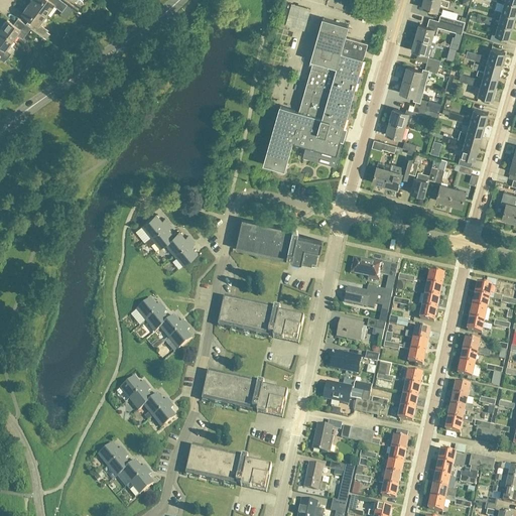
[(47,0),(31,0),(30,3),(46,15),(52,6),(61,12),(68,5),(65,4),(59,0),(49,0),(49,1),(47,0)]
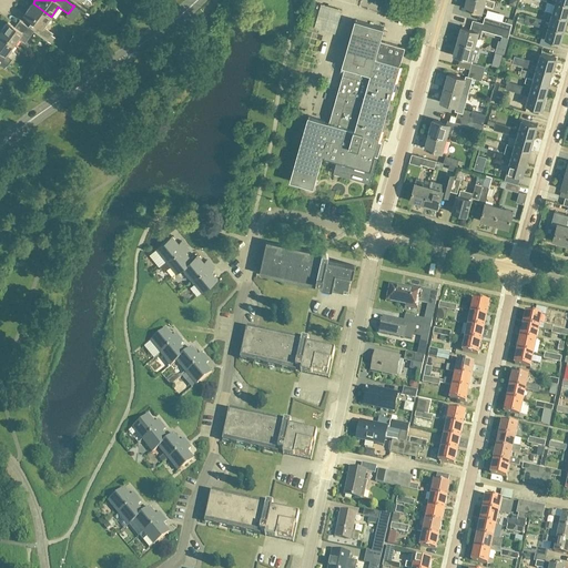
[(73,0),(71,4),(74,6),(85,14),(92,6),(91,1),(91,0),(73,0)]
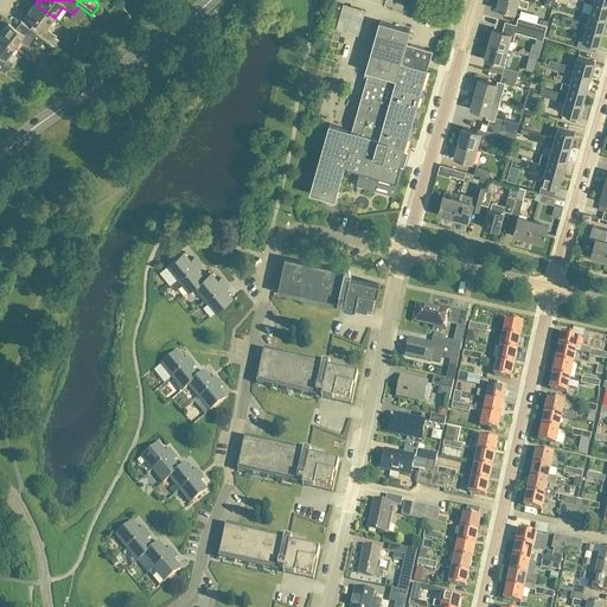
[(498,0),(498,2),(497,1),(494,7),(497,7),(496,10),(513,14),(516,6),(526,10),(529,2),(521,0),(498,0)]
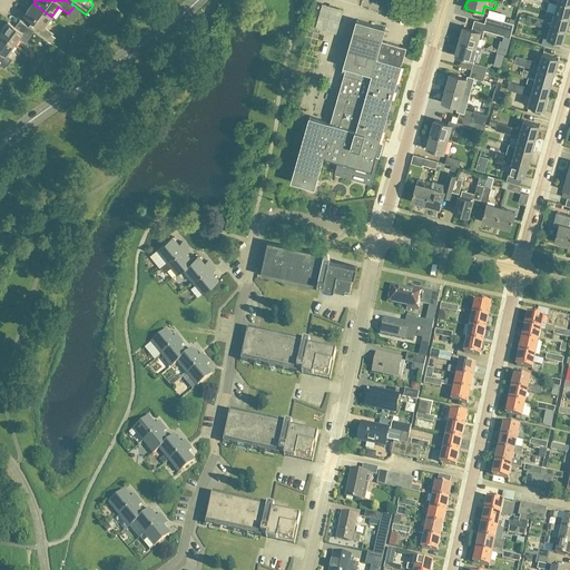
[(569,3),(557,0),(553,13),(569,18),(569,16),(569,3)]
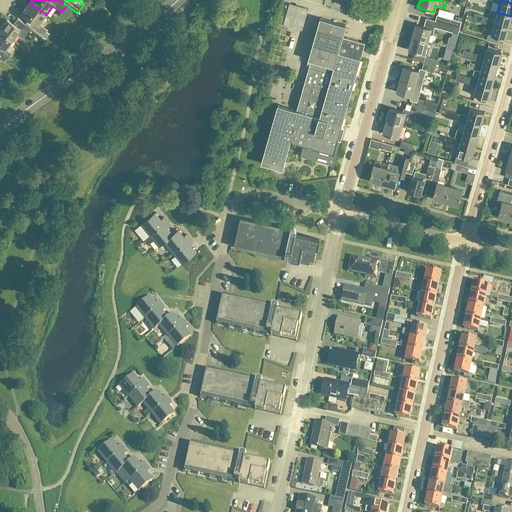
[(30,28),(31,29),(43,37),(47,31),(39,24),(46,15),(30,3),(21,14),(33,23),(30,28)]
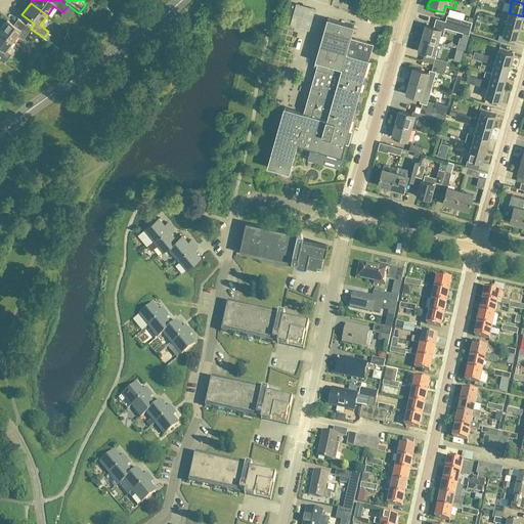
[(523,16),(509,12),(506,24),(520,28),(523,16)]
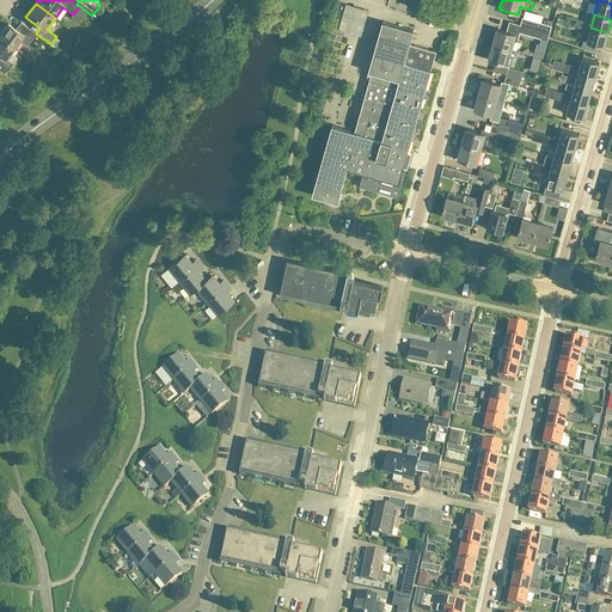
[(567,17),(564,25),(575,28),(577,19),(567,17)]
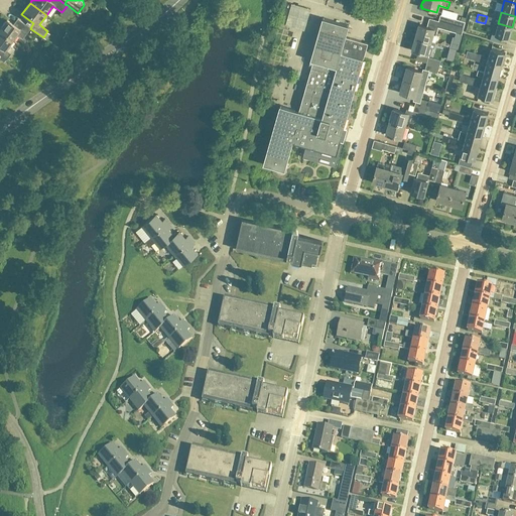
[(439,15),(437,21),(437,22),(464,29),(466,22),(439,15)]
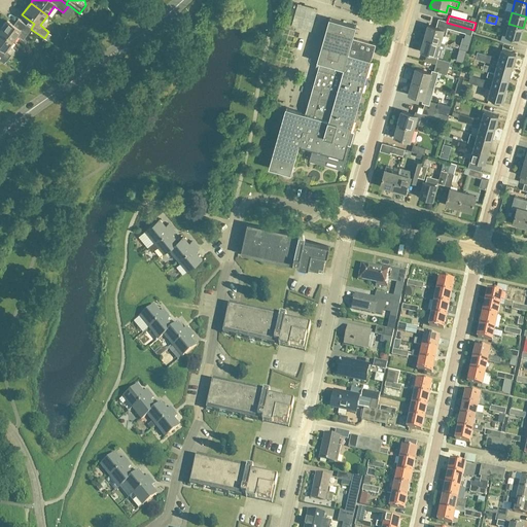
[(497,16),(495,24),(504,27),(506,20),(497,16)]
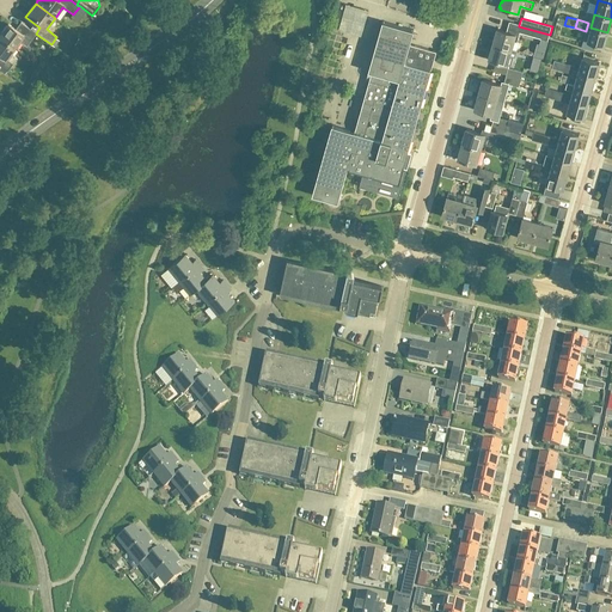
[(7,24),(0,35),(0,36),(16,48),(20,43),(28,48),(37,35),(36,34),(22,23),(16,30),(7,24)]
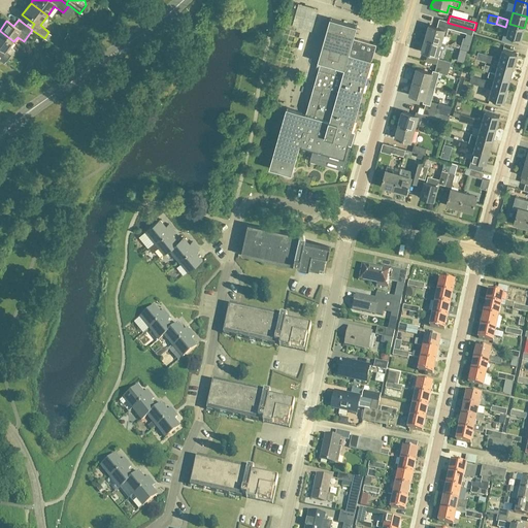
[(376,44),(354,38),(357,27),(330,20),(318,62),(321,63),(306,114),(287,108),(269,169),(292,175),(300,145),(344,158),(376,44)]
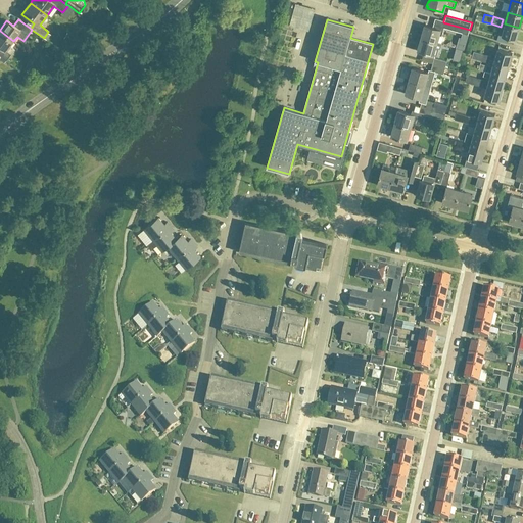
[(469,31),(470,30),(443,22),(442,29),(444,29),(460,33),(460,35),(463,36),(462,40),(466,42),(469,31)]
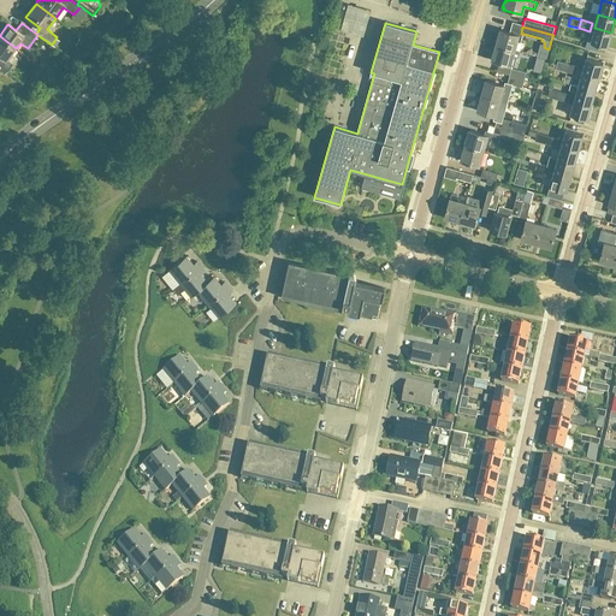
[(594,28),(593,30),(590,42),(608,47),(611,33),(594,28)]
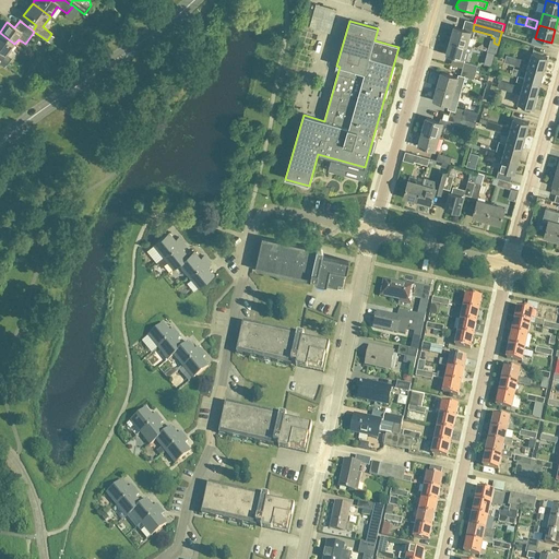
[(474,33),(462,30),(453,27),(452,35),(450,34),(449,39),(450,39),(450,42),(466,46),(466,45),(468,38),(472,39),(474,33)]
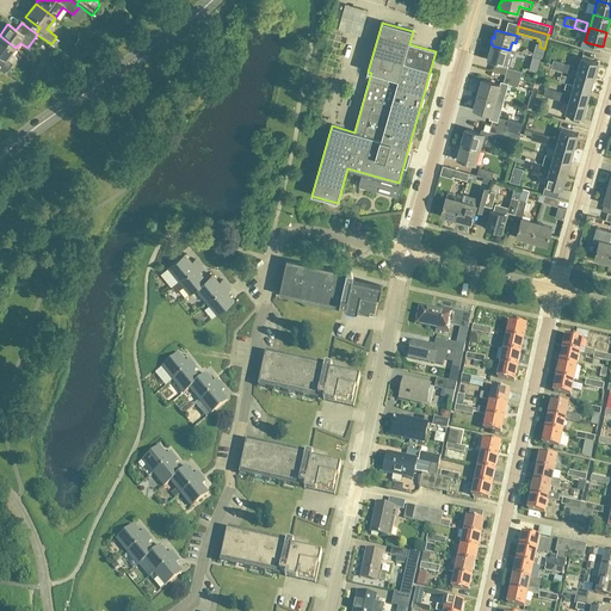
[(18,59),(11,55),(16,48),(0,36),(0,66),(1,67),(7,73),(18,59)]
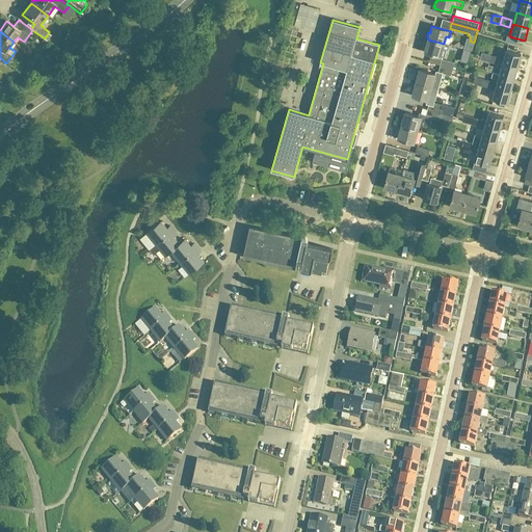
[(449,45),(444,43),(444,44),(428,40),(426,46),(425,46),(423,50),(425,51),(424,52),(440,57),(442,50),(447,51),(449,45)]
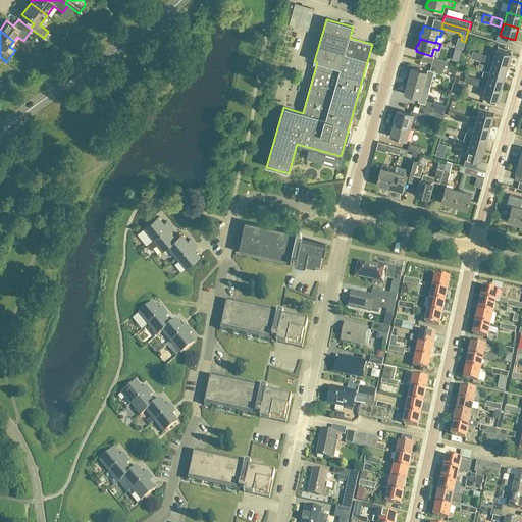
[(497,49),(493,61),(492,61),(508,65),(511,54),(497,49)]
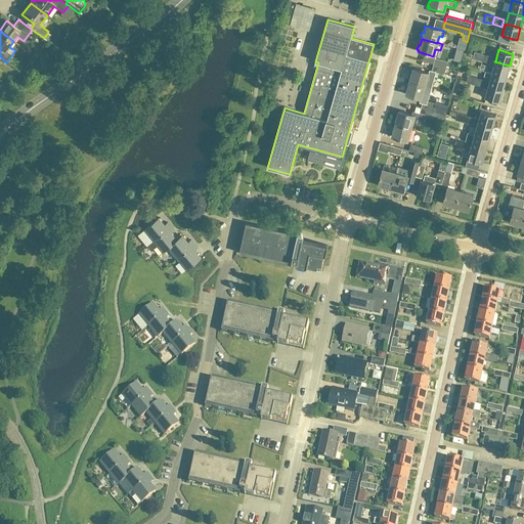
[(481,61),(483,54),(474,52),(472,59),(481,61)]
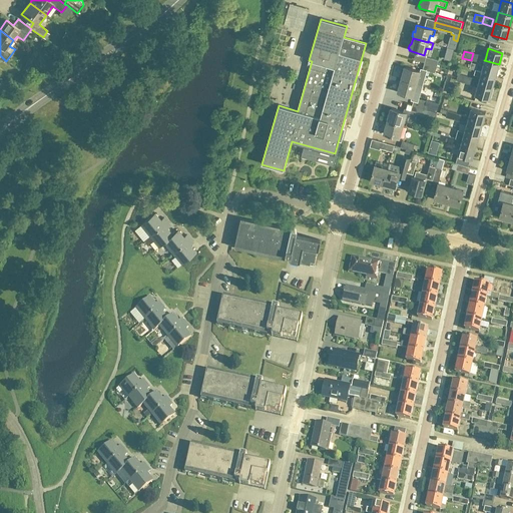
[(480,63),(481,59),(482,56),(473,53),(471,60),(480,63)]
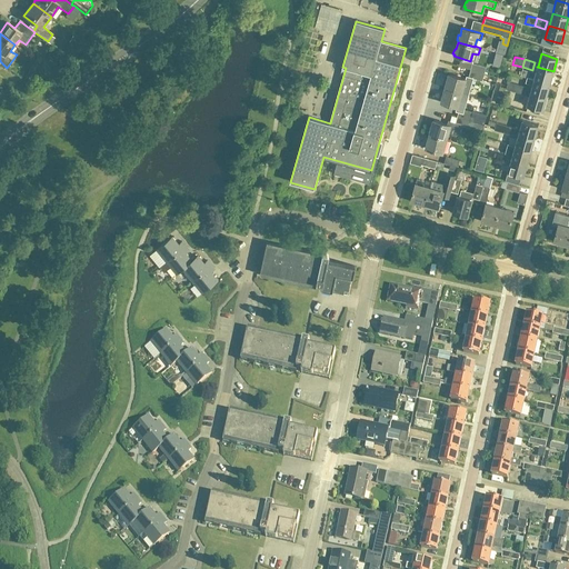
[(472,63),(470,71),(483,75),(483,73),(486,68),(472,63)]
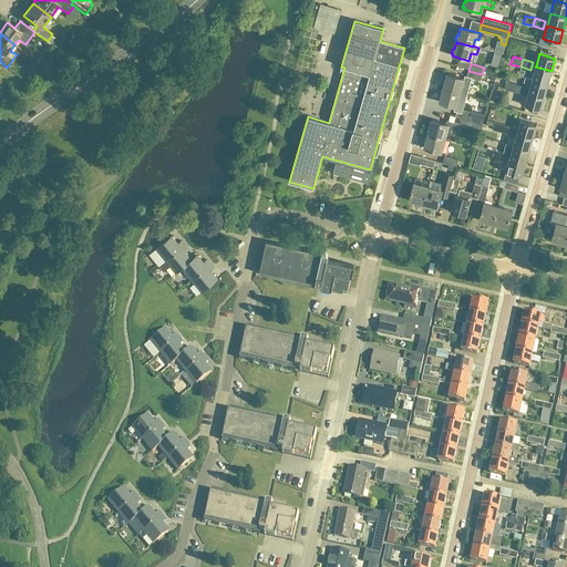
[(536,66),(532,65),(531,70),(529,71),(534,72),(532,79),(548,84),(552,71),(535,66),(536,66)]
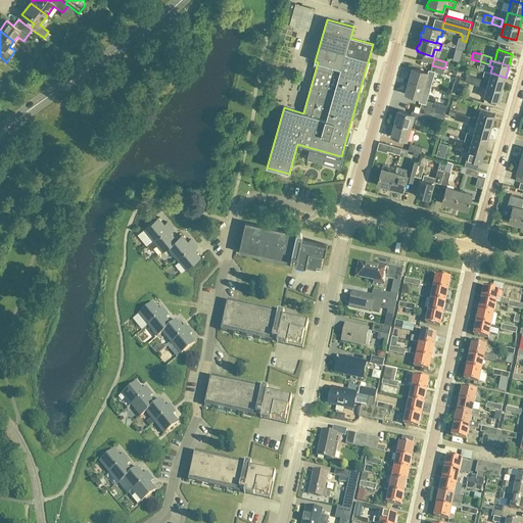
[(442,75),(444,68),(432,65),(430,72),(434,73),(442,75)]
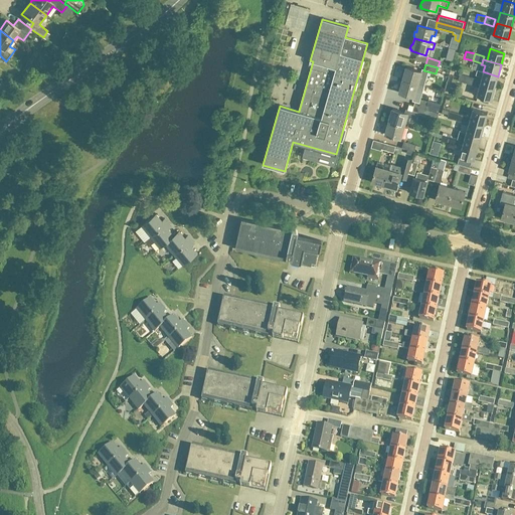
[(402,73),(401,78),(402,78),(402,80),(417,84),(421,72),(405,67),(404,73),(402,73)]
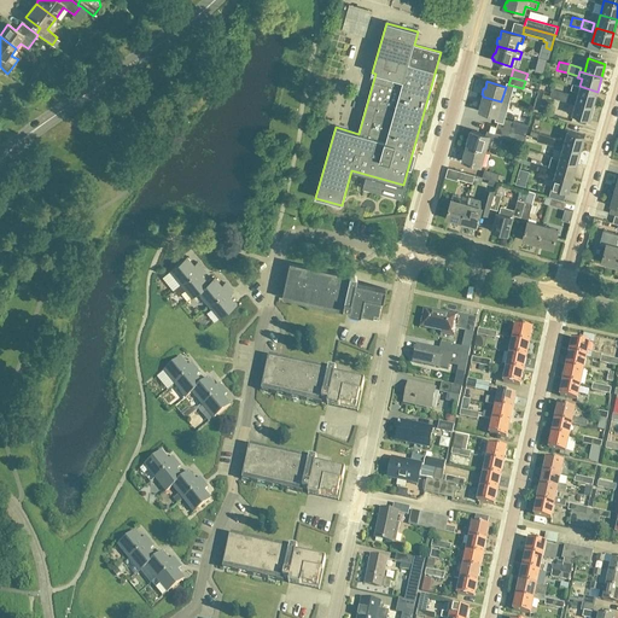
[(593,105),(598,92),(579,86),(572,85),(571,91),(578,93),(576,100),(593,105)]
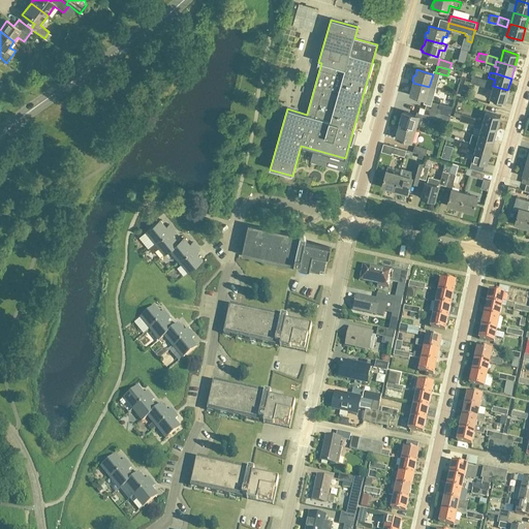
[(479,86),(480,79),(472,76),(470,84),(479,86)]
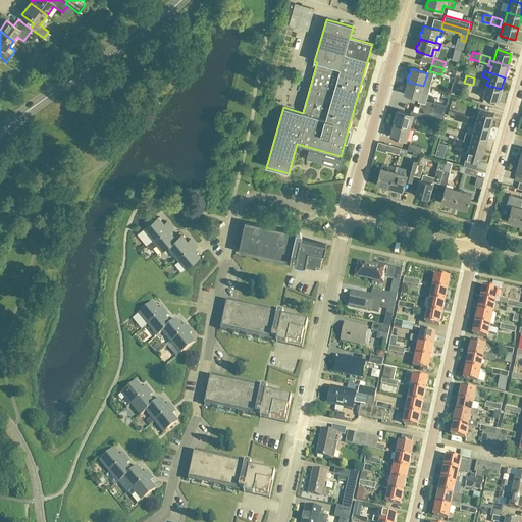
[(484,81),(474,77),(473,85),(482,88),(484,81)]
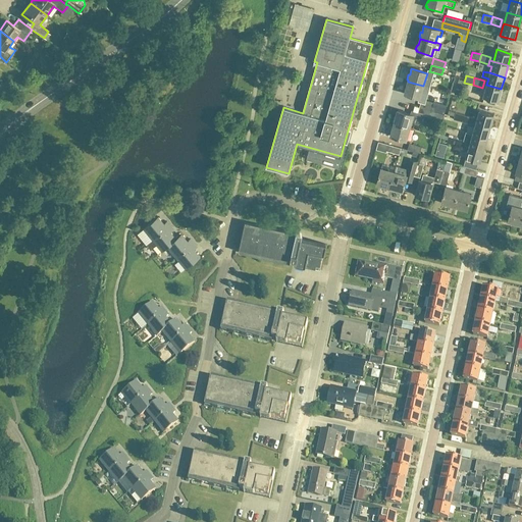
[(405,87),(403,93),(405,93),(404,95),(419,99),(418,102),(420,103),(421,102),(425,103),(429,87),(423,86),(408,82),(406,88),(405,87)]
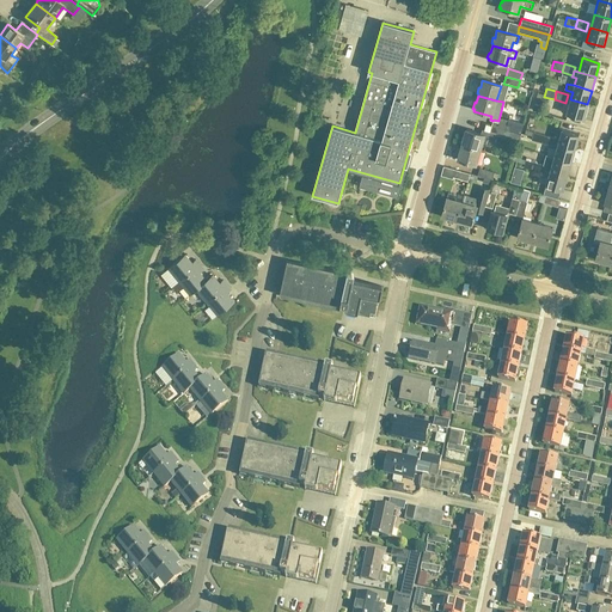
[(583,118),(587,104),(570,99),(565,114),(583,118)]
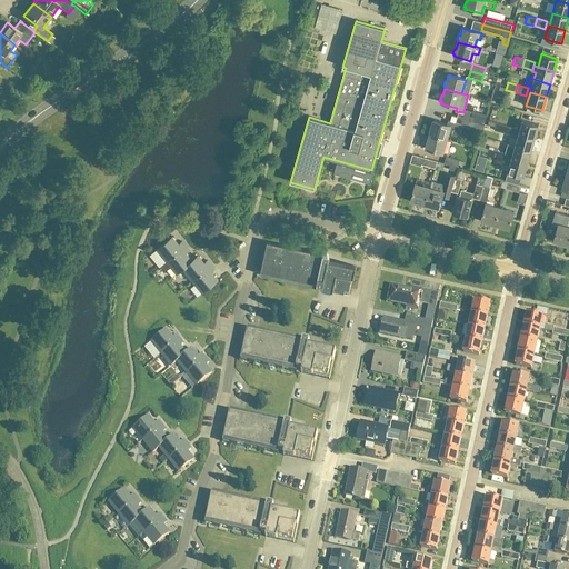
[(509,100),(497,97),(496,103),(507,107),(509,100)]
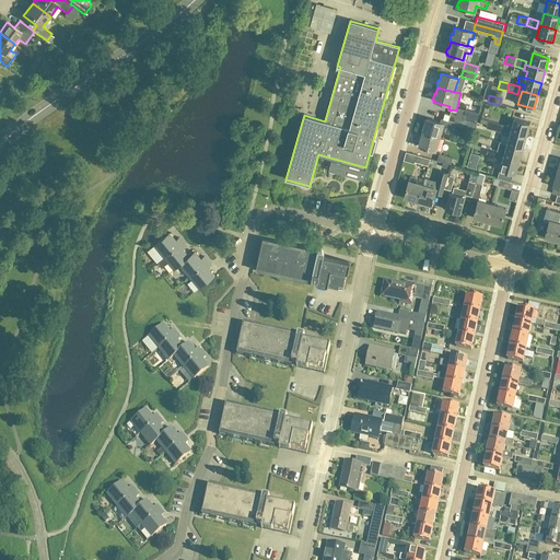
[(451,111),(450,116),(463,119),(465,113),(456,111),(452,109),(451,111)]
